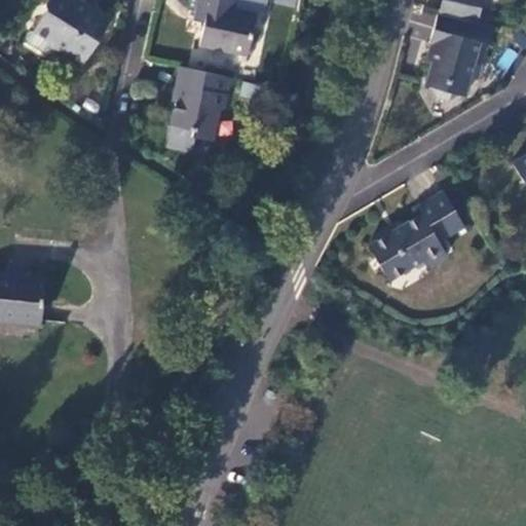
[(91,12),(72,0),(46,0),(44,4),(46,10),(33,31),(49,41),(50,46),(66,55),(67,54),(83,64),(107,26),(109,16),(95,7),(91,12)]
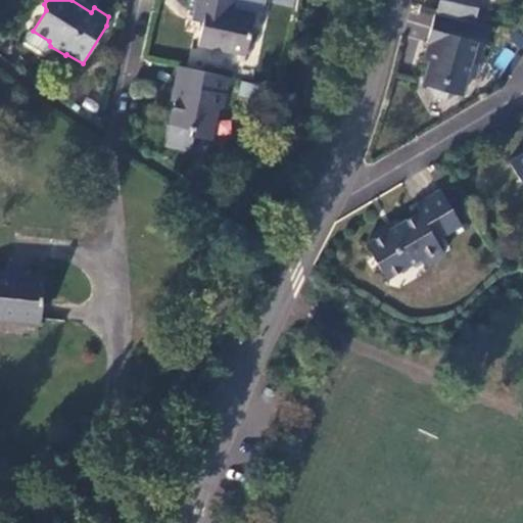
[(232,0),(233,0),(232,0),(189,0),(188,9),(204,13),(197,46),(244,56),(253,14),(262,16),(265,0),(232,0)]
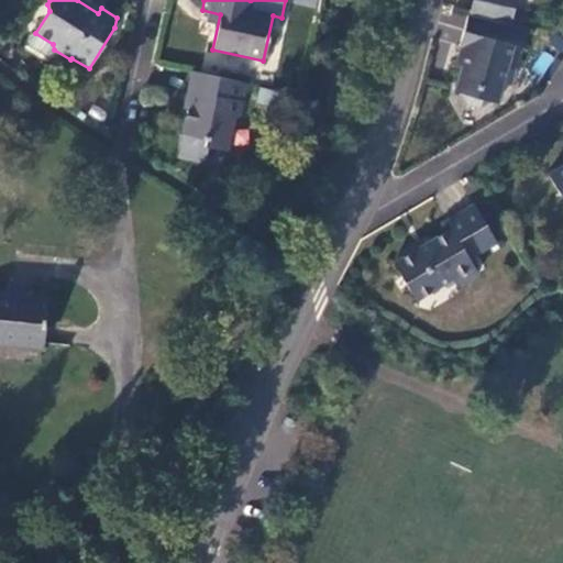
[(499,0),(471,0),(468,14),(495,21),(499,0)]
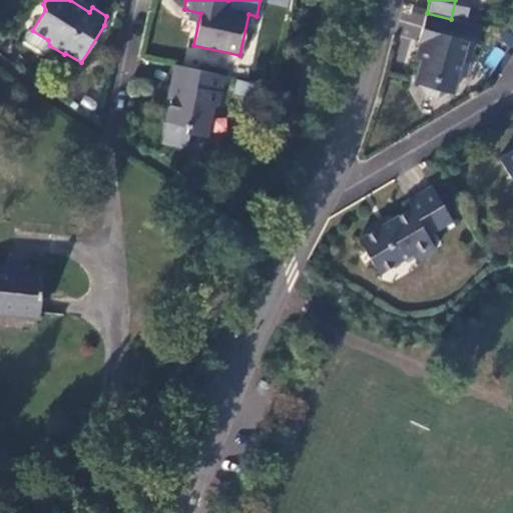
[(455,0),(451,19),(464,22),(469,0),(455,0)]
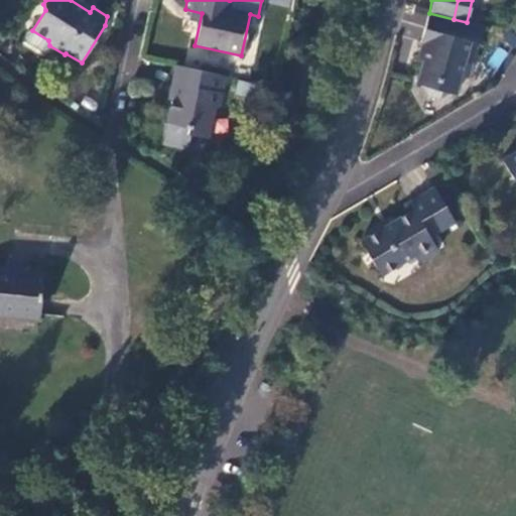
[(405,23),(424,27),(428,11),(409,7),(405,23)]
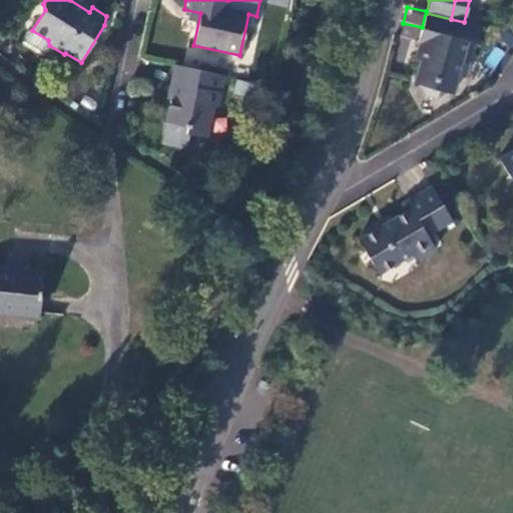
[(451,19),(427,13),(426,13),(420,43),(422,43),(418,60),(424,61),(419,83),(424,84),(430,96),(442,98),(452,94),(457,95),(459,84),(468,78),(471,65),(465,56),(468,42),(478,44),(482,26),(464,22),(451,19)]
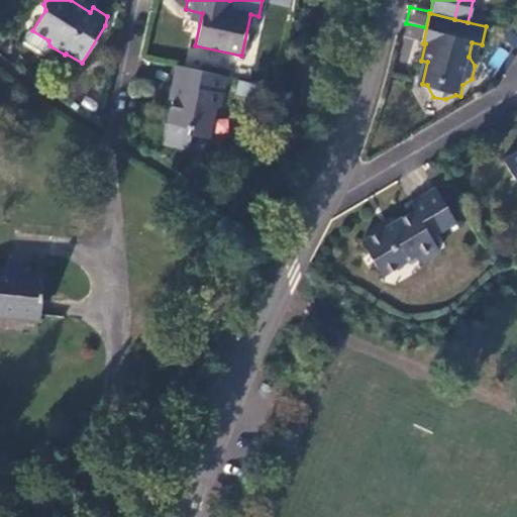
[(225,76),(176,66),(169,99),(172,100),(167,123),(188,128),(187,134),(207,138),(213,111),(218,108),(225,76)]
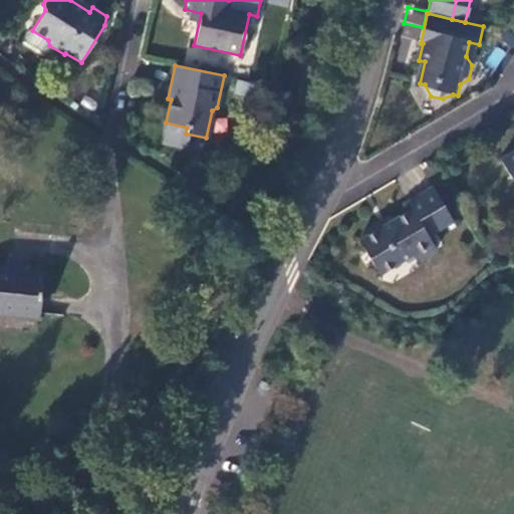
[(513,150),(499,159),(511,180),(512,179),(513,179),(513,150)]
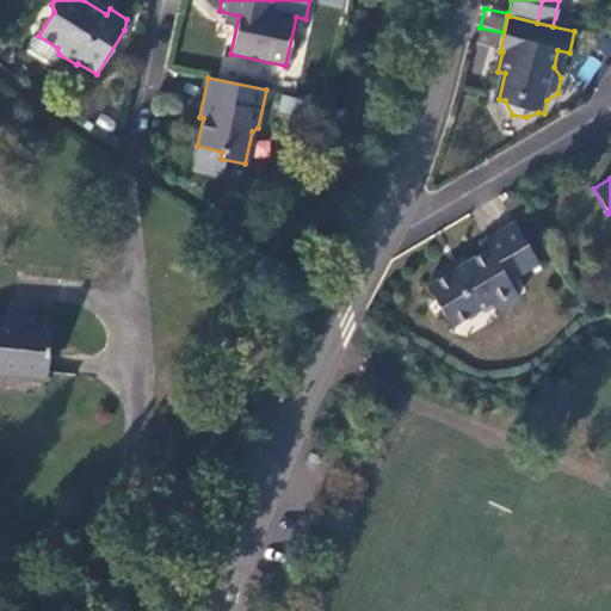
[(538,264),(513,223),(483,241),(488,250),(451,271),(443,269),(431,276),(429,284),(426,285),(450,327),(491,303),(495,310),(518,297),(508,282),(538,264)]
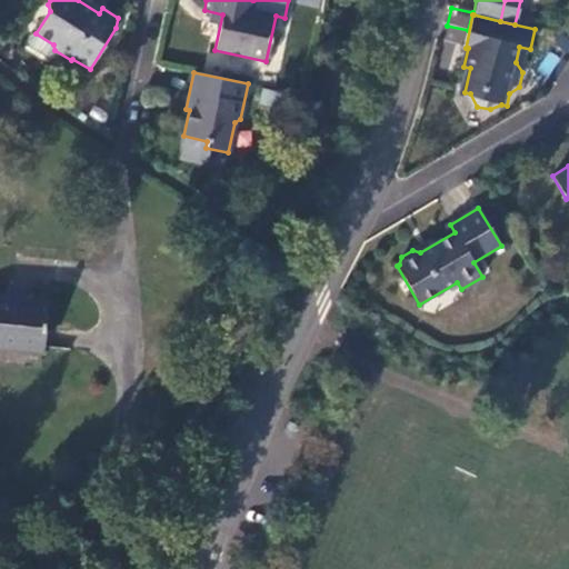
[(47,303),(0,298),(0,346),(42,350),(42,347),(47,303)]
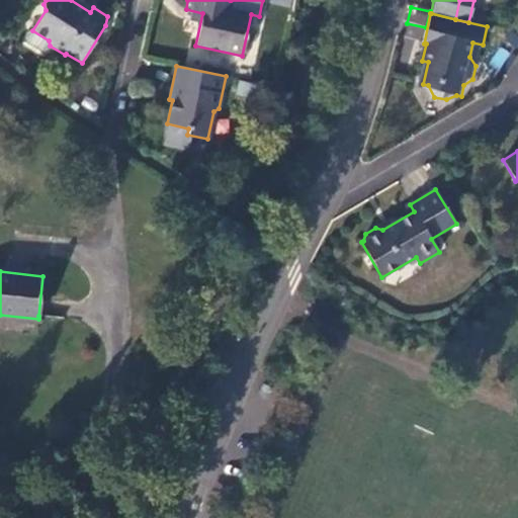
All buildings are outlined.
